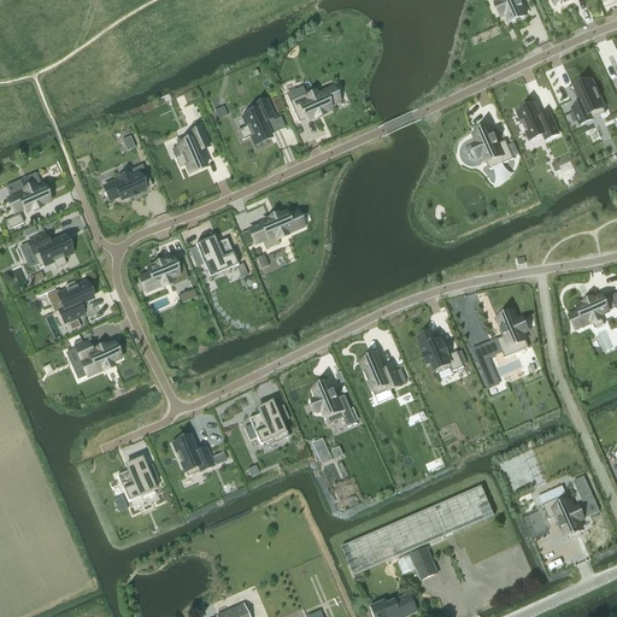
[(499,0),(500,3),(495,5),(501,17),(506,16),(510,23),(526,16),(522,9),(523,7),(519,0),(499,0)]
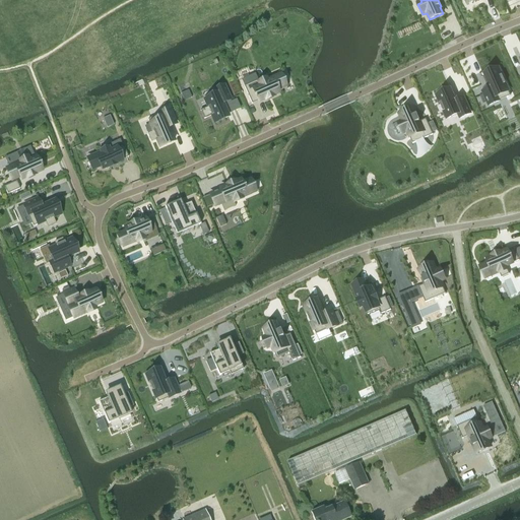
[(491,88),(482,91),(489,106),(511,96),(505,84),(506,84),(502,75),(501,76),(498,69),(494,71),(493,70),(488,73),(484,75),(488,83),(491,88)]
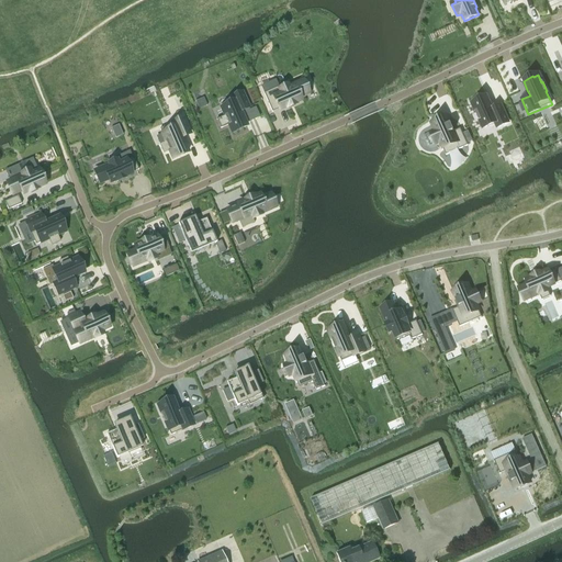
[(263,93),(272,113),(279,110),(287,108),(287,109),(295,104),(295,103),(300,101),(299,98),(307,93),(306,91),(310,90),(305,82),(303,83),(302,81),(288,88),(288,87),(280,90),(279,87),(263,93)]
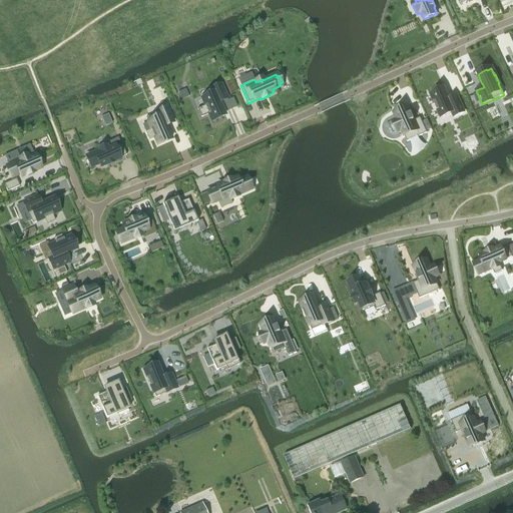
[(204,106),(197,109),(201,117),(208,114),(211,121),(216,119),(221,117),(224,115),(224,113),(219,102),(226,99),(226,98),(220,85),(210,89),(212,94),(201,99),(204,106)]
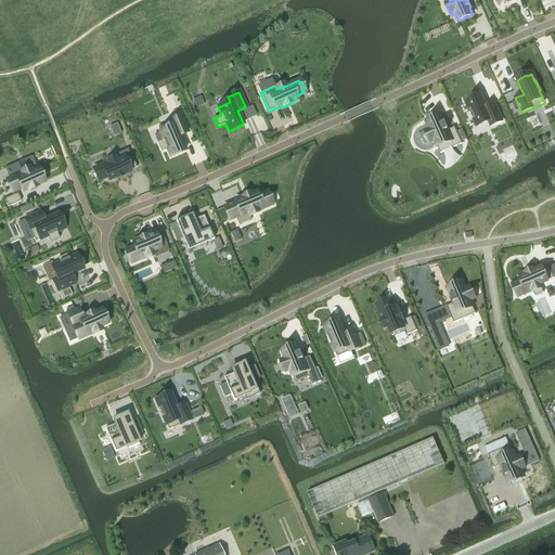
[(472,101),(466,103),(469,111),(468,111),(473,119),(477,127),(489,121),(491,127),(502,121),(494,105),(486,108),(485,104),(485,105),(480,97),(477,98),(470,100),(472,101)]
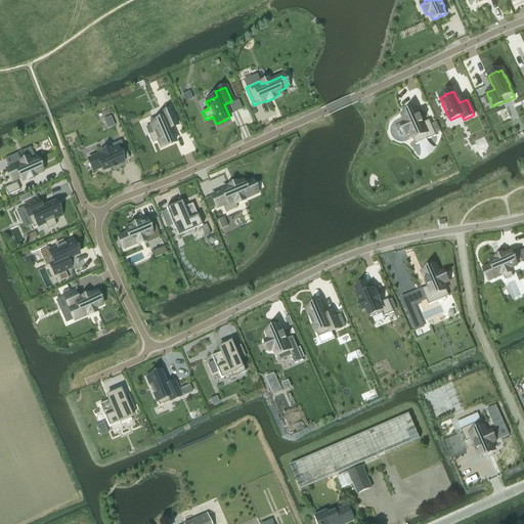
[(402,124),(394,128),(399,138),(406,134),(410,133),(416,145),(436,136),(429,120),(423,123),(421,116),(420,117),(417,110),(402,116),(405,122),(402,124)]
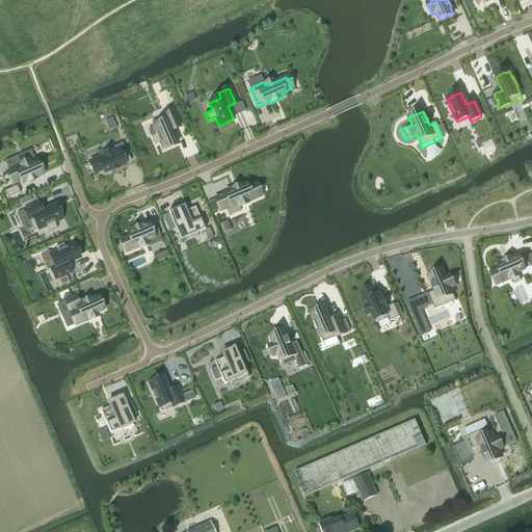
[(174,112),(151,123),(153,127),(157,135),(151,137),(155,145),(160,143),(163,151),(168,149),(175,147),(174,145),(178,144),(171,131),(180,127),(174,112)]
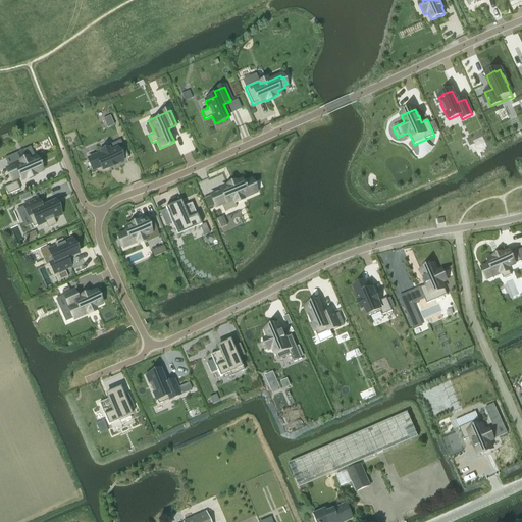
[(101,153),(88,159),(93,170),(101,166),(103,170),(108,168),(108,169),(116,165),(115,164),(122,161),(128,158),(123,146),(122,146),(110,152),(107,146),(99,149),(101,153)]
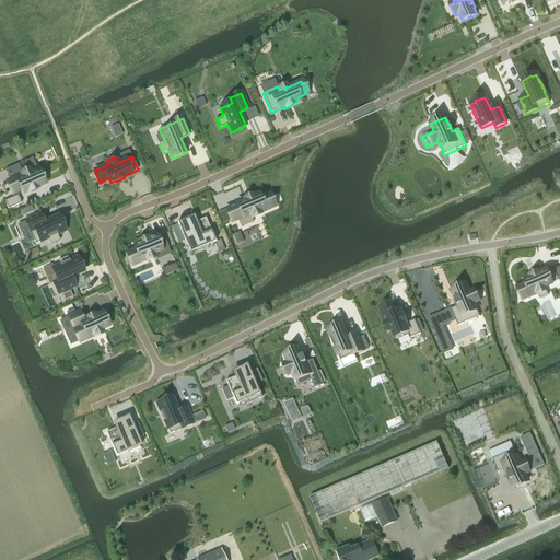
[(21,176),(8,183),(13,194),(22,190),(23,194),(28,191),(30,193),(37,188),(37,187),(44,184),(38,171),(31,174),(30,171),(21,174),(21,176)]
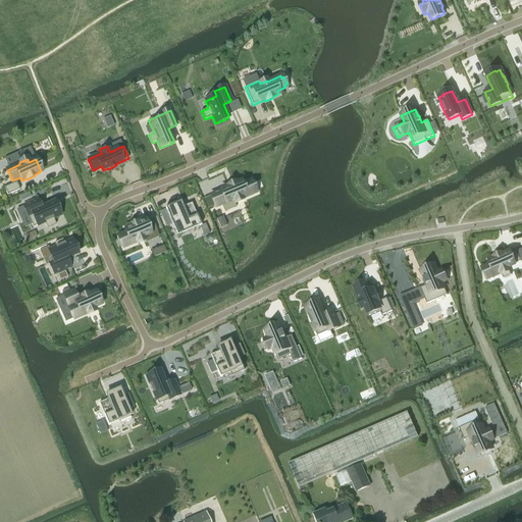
[(221,191),(211,196),(216,207),(233,200),(235,203),(243,200),(242,199),(255,193),(251,181),(242,186),(241,181),(236,184),(236,183),(227,187),(227,188),(221,190),(221,191)]
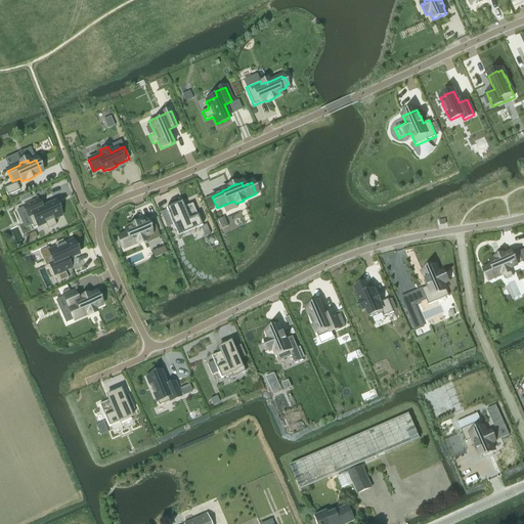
[(16,183),(4,188),(7,197),(19,190),(16,183)]
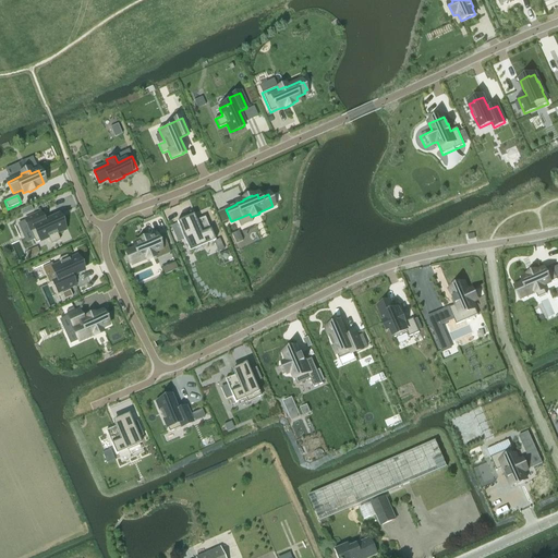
[(506,225),(518,219),(514,214),(508,217),(506,211),(500,215),(506,225)]
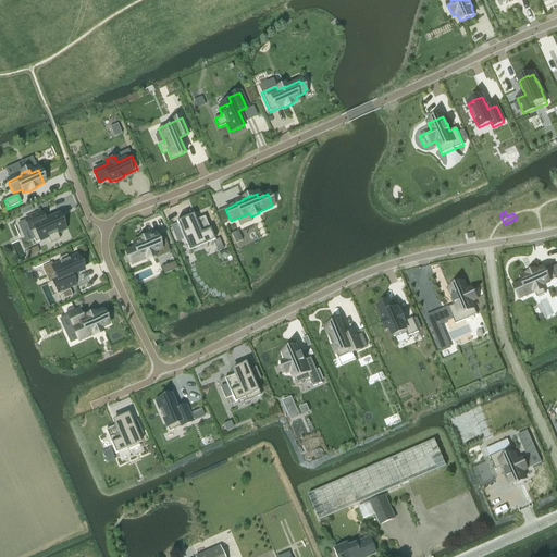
[(40,213),(25,220),(25,221),(34,239),(35,243),(48,237),(51,244),(60,239),(57,234),(64,230),(62,225),(62,224),(60,219),(58,215),(44,222),(40,213)]
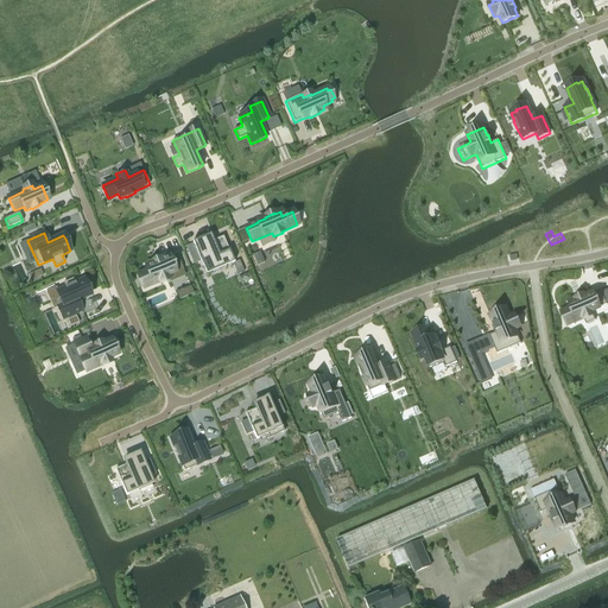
[(195,241),(192,242),(201,260),(203,259),(207,270),(220,264),(221,267),(232,263),(232,264),(234,263),(223,236),(211,241),(206,245),(203,240),(195,242),(195,241)]
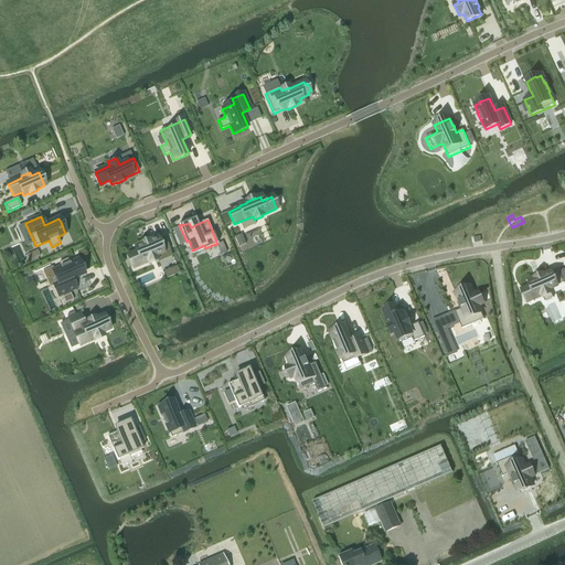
[(137,252),(128,256),(134,268),(148,262),(148,264),(157,259),(156,256),(170,249),(164,236),(157,240),(150,242),(149,241),(140,245),(141,246),(136,248),(137,252)]
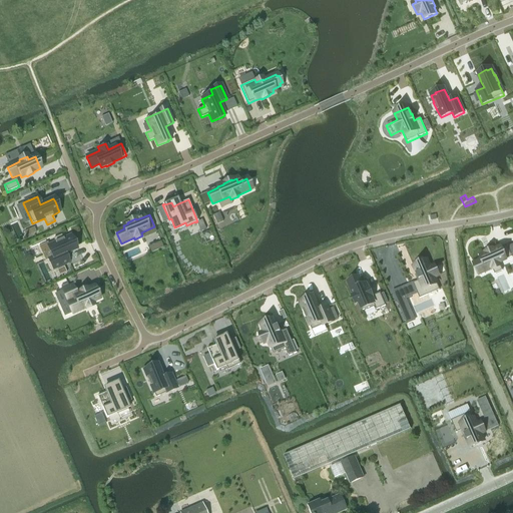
[(55,242),(48,246),(53,258),(48,260),(53,270),(68,263),(65,254),(76,249),(75,246),(73,240),(72,240),(70,236),(63,239),(62,235),(53,239),(55,242)]
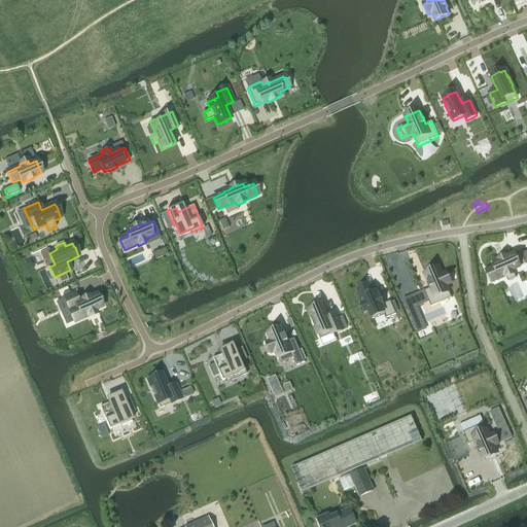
[(495,267),(487,271),(492,282),(505,276),(508,282),(516,278),(513,271),(526,265),(521,252),(514,255),(506,257),(506,256),(498,260),(499,261),(494,264),(495,267)]
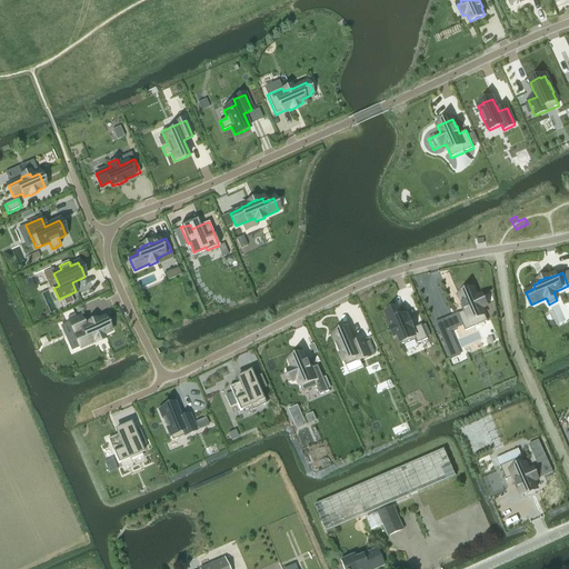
[(465,311),(458,315),(465,331),(488,321),(481,308),(486,307),(481,295),(477,297),(473,289),(459,296),(461,303),(465,311)]
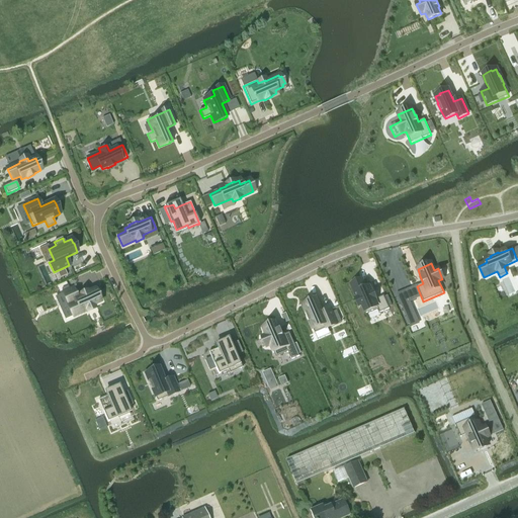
[(362,280),(351,285),(357,298),(355,298),(359,307),(362,306),(366,314),(376,310),(378,314),(390,309),(383,296),(376,299),(372,291),(371,292),(369,287),(366,288),(362,280)]
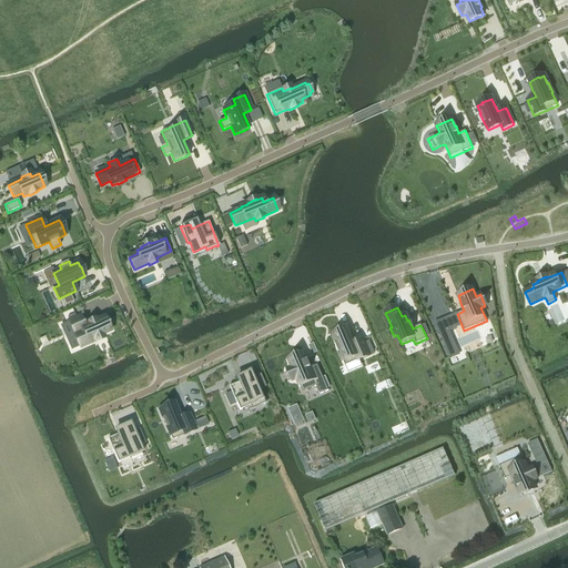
[(80,316),(69,322),(80,346),(81,347),(94,341),(95,342),(104,338),(102,335),(110,332),(103,318),(97,321),(95,320),(88,324),(88,325),(84,326),(80,316)]
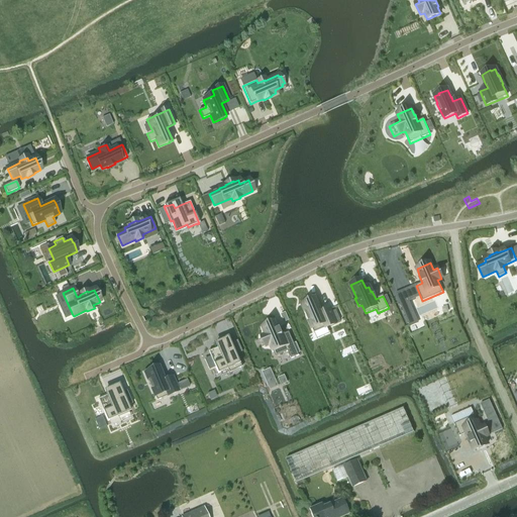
[(307,303),(302,305),(305,312),(305,313),(309,321),(314,332),(335,323),(329,309),(322,313),(319,307),(316,300),(313,301),(307,303)]
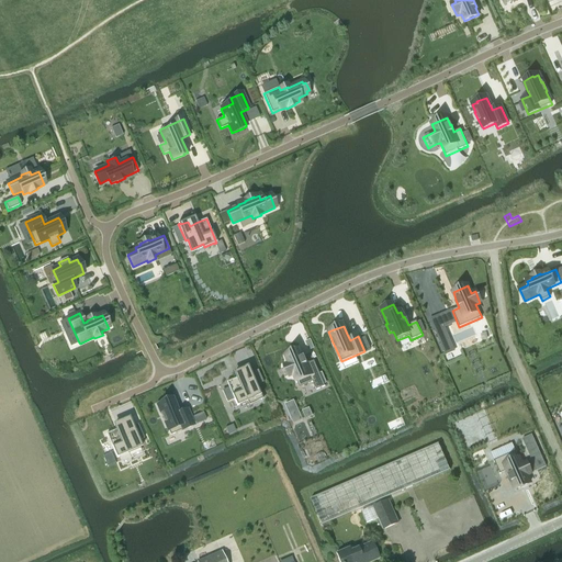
[(444,327),(435,330),(446,356),(454,351),(444,327)]
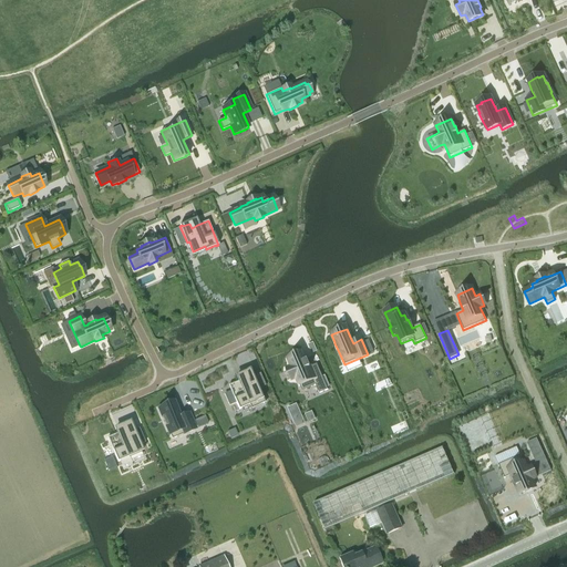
[(288,370),(286,371),(290,380),(291,379),(292,380),(297,379),(302,391),(316,385),(319,394),(328,390),(317,364),(310,367),(307,360),(303,353),(288,360),(291,367),(287,369),(288,370)]
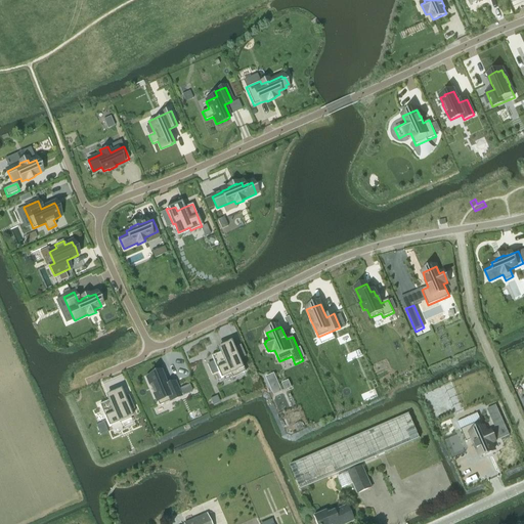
[(221,352),(211,356),(221,379),(223,378),(222,378),(230,375),(232,379),(245,373),(243,369),(245,368),(232,341),(231,342),(219,347),(221,352)]
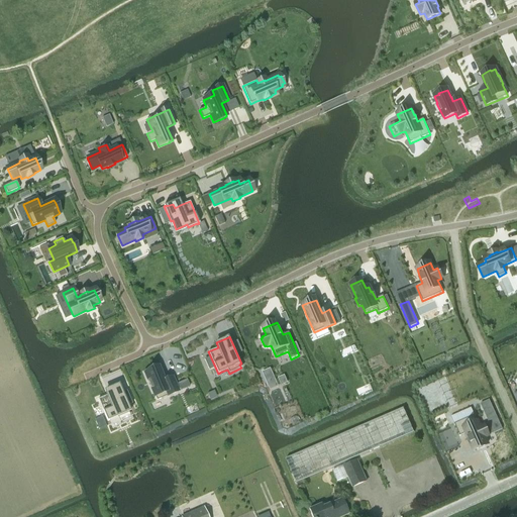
[(149,371),(144,374),(147,381),(150,389),(151,389),(157,401),(178,392),(172,378),(165,381),(162,376),(159,368),(156,369),(154,369),(149,371)]
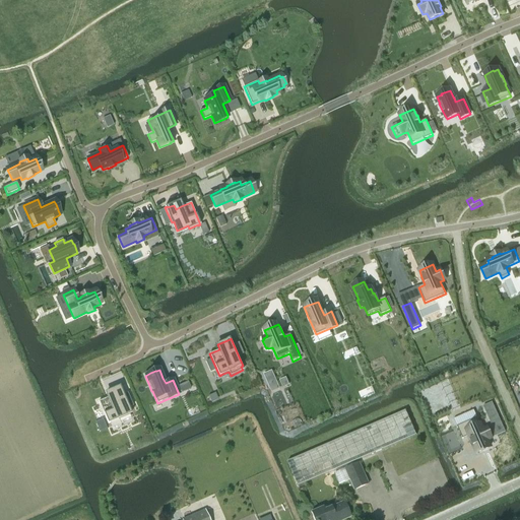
[(179,386),(182,392),(191,389),(188,382),(179,386)]
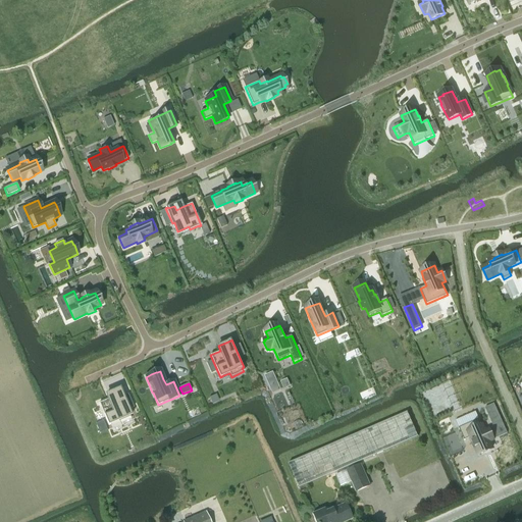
[(108,399),(99,404),(108,425),(110,424),(132,415),(126,403),(120,387),(118,388),(106,395),(108,399)]
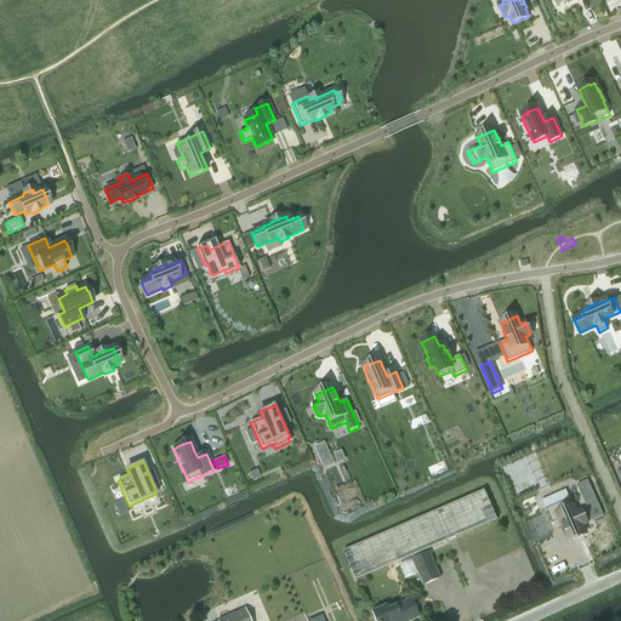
[(485,490),(343,552),(355,581),(497,519),(485,490)]
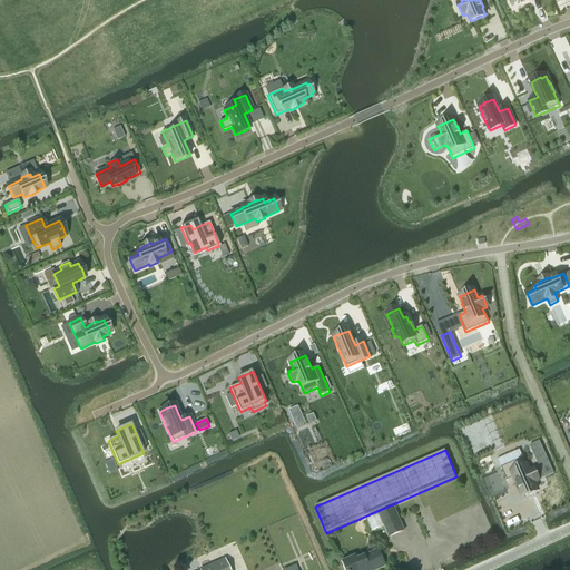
[(519,450),(498,460),(501,468),(507,481),(514,478),(516,482),(519,490),(522,497),(538,490),(534,483),(538,481),(533,470),(529,471),(523,458),(519,450)]
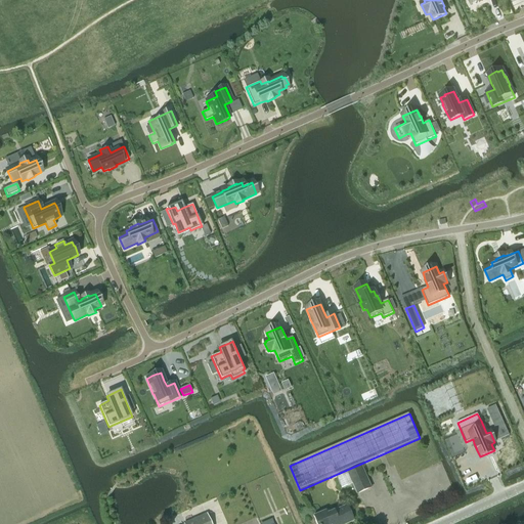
[(103,423),(96,426),(100,435),(107,432),(103,423)]
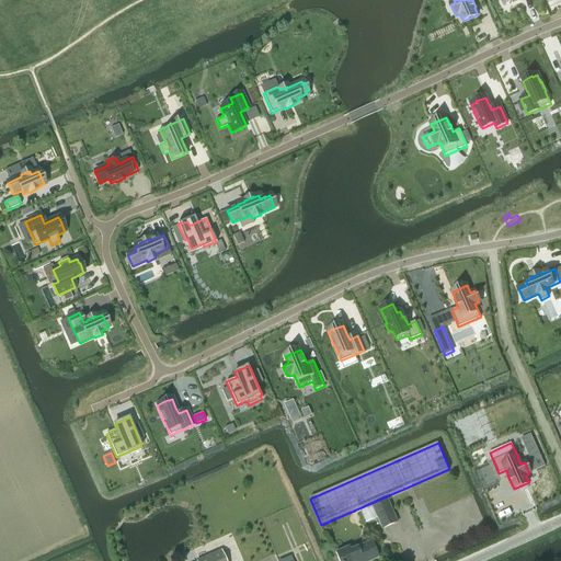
[(366,523),(378,517),(382,527),(398,521),(388,499),(373,505),(373,506),(361,511),(366,523)]
